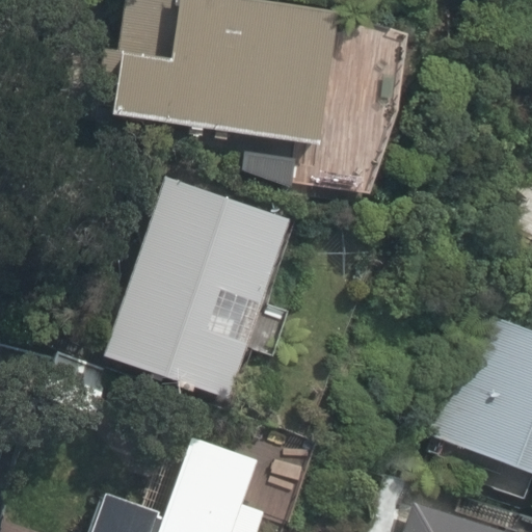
[(341,7),(295,0),(124,0),(105,112),(318,142),(341,7)]
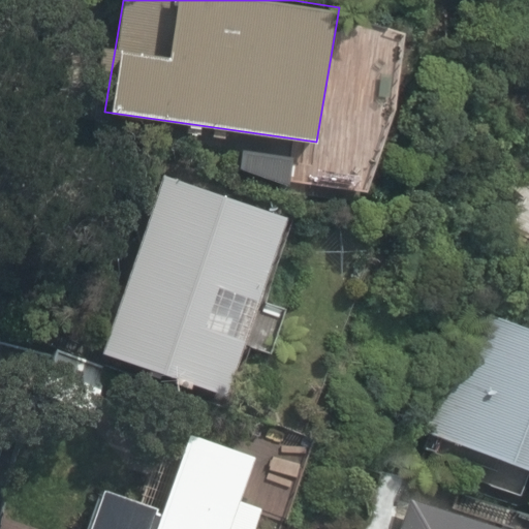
[(289,215),(161,173),(94,350),(221,398),(289,215)]
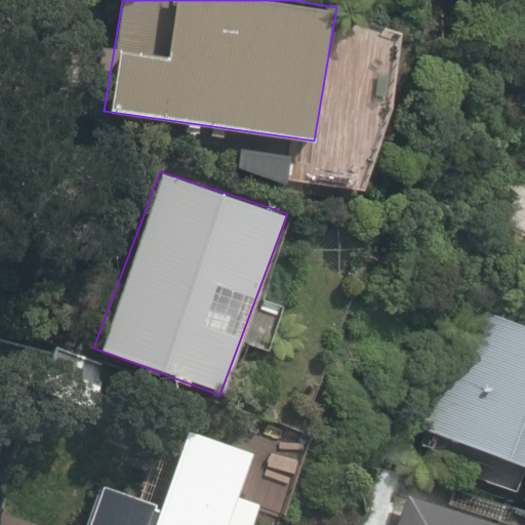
[(524,318),(479,301),(428,426),(524,460),(524,318)]
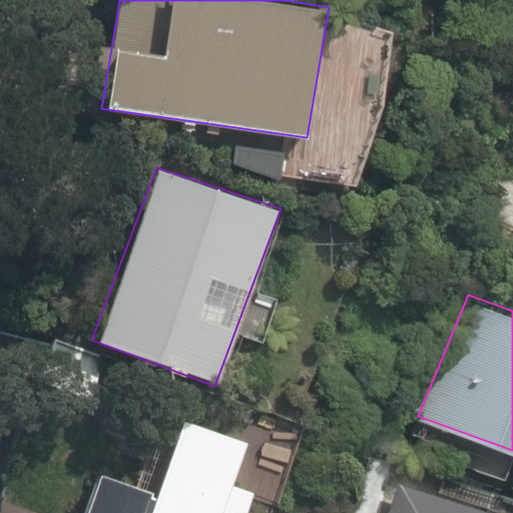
[(99,470),(82,512),(246,512),(255,490),(235,482),(247,440),(184,420),(158,492),(99,470)]
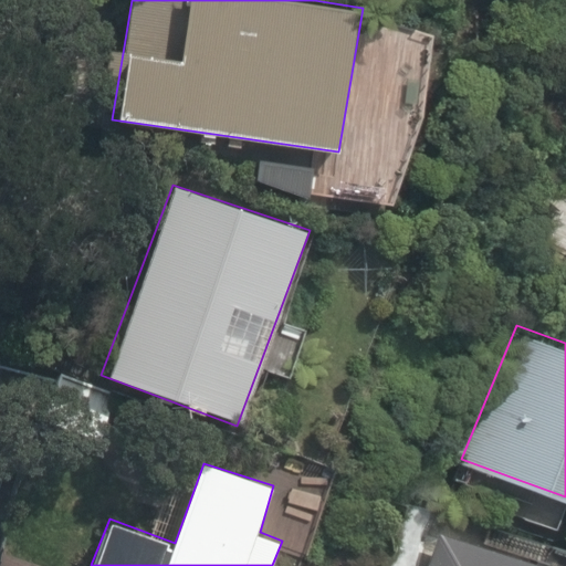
[(565,565),(565,563),(449,522),(432,565),(565,565)]
